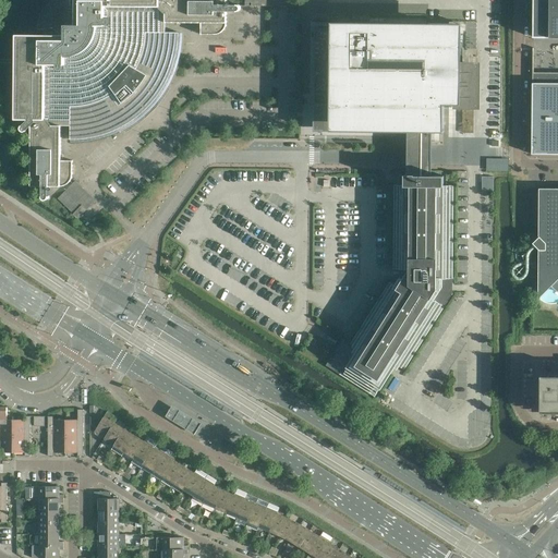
[(32,130),(31,186),(43,186),(43,196),(46,199),(49,196),(49,186),(60,186),(69,183),(72,174),(73,160),(61,160),(61,125),(71,125),(71,138),(77,138),(84,137),(96,135),(108,132),(118,128),(128,123),(134,118),(133,117),(137,112),(140,114),(140,119),(144,119),(158,105),(157,100),(154,100),(152,99),(156,94),(157,96),(161,91),(165,85),(170,73),(174,62),(177,51),(178,41),(179,33),(166,33),(166,22),(201,23),(201,34),(215,34),(223,31),(227,22),(227,11),(237,11),(240,8),(237,4),(227,4),(227,0),(75,0),(75,4),(71,4),(70,0),(52,0),(50,2),(48,3),(46,5),(44,7),(43,9),(41,11),(39,15),(38,19),(38,21),(38,24),(38,29),(45,29),(45,35),(16,34),(16,63),(16,110),(25,119),(28,119),(28,120),(23,125),(23,130),(27,130),(32,130)]
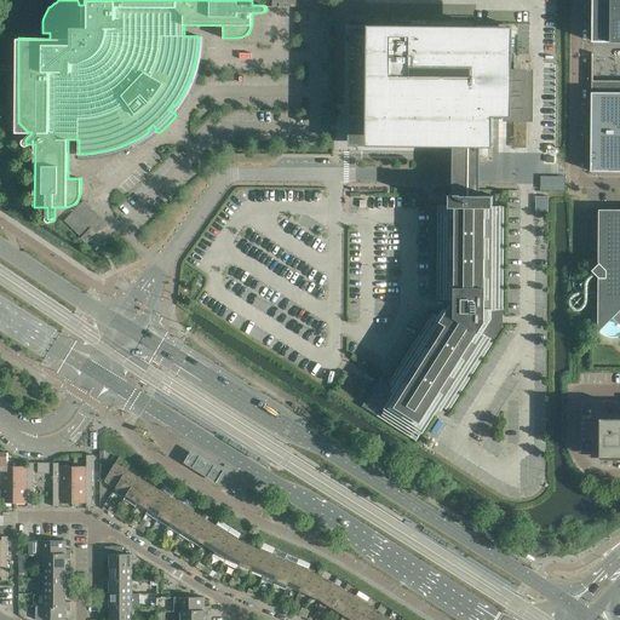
[(619,0),(592,0),(592,41),(619,41),(619,0)]
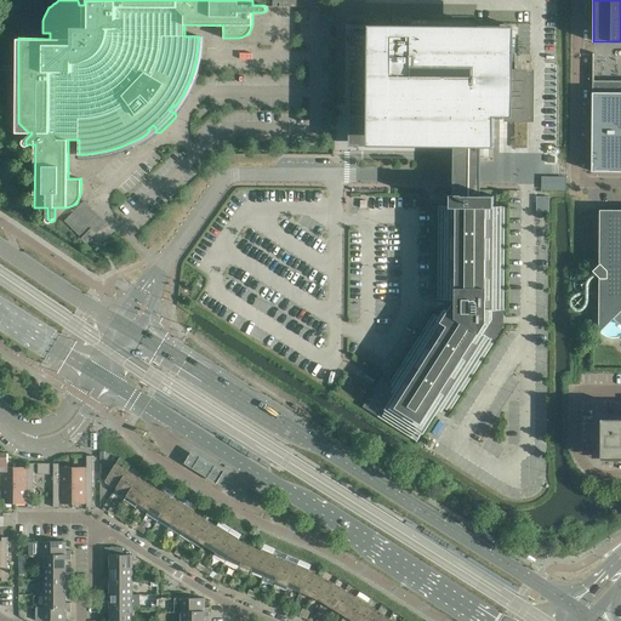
[(349,28),(349,106),(362,106),(362,115),(362,125),(360,125),(359,125),(358,125),(358,126),(357,126),(357,127),(355,129),(355,130),(355,131),(355,132),(357,134),(357,135),(358,135),(358,136),(359,136),(360,136),(362,137),(362,146),(440,147),(454,147),(457,147),(463,147),(480,147),(483,147),(489,147),(494,147),(494,124),(500,124),(500,117),(501,117),(514,117),(530,117),(530,74),(514,74),(512,74),(505,74),(505,58),(505,33),(375,32),(375,28),(369,28),(349,28)]
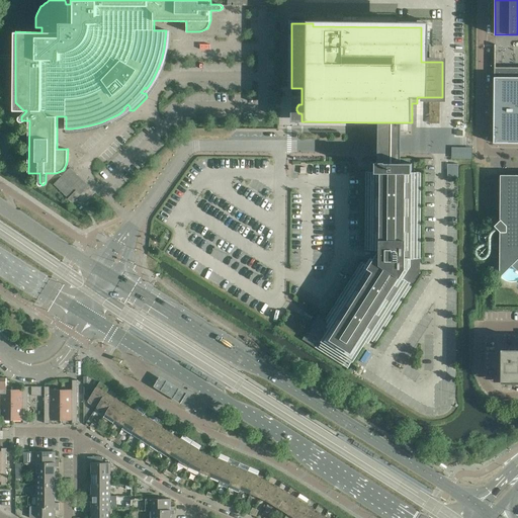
[(517,67),(494,68),(494,143),(517,143),(517,67)]
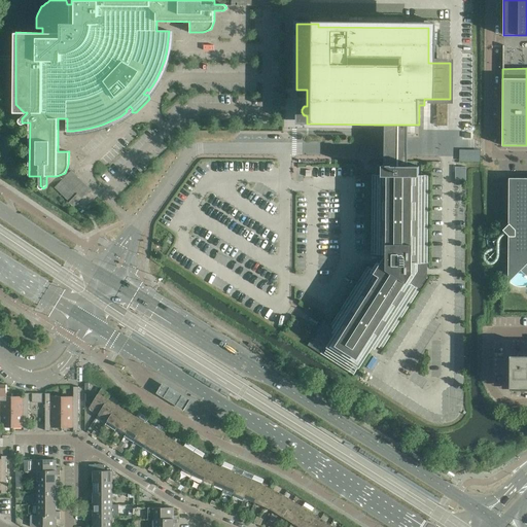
[(436,102),(436,126),(448,126),(448,102),(436,102)]
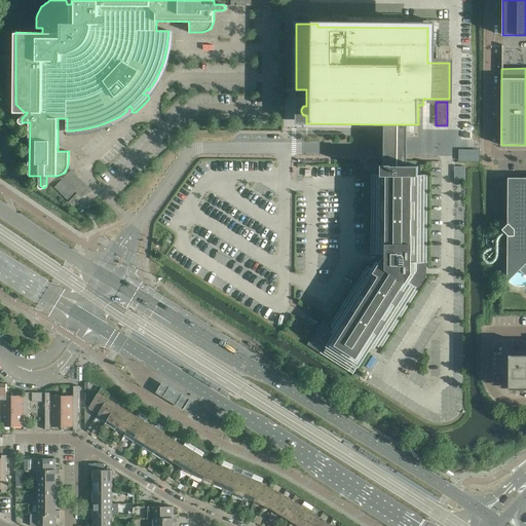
[(479,155),(479,150),(467,150),(458,149),(458,155),(458,161),(477,161),(479,161),(479,155)]
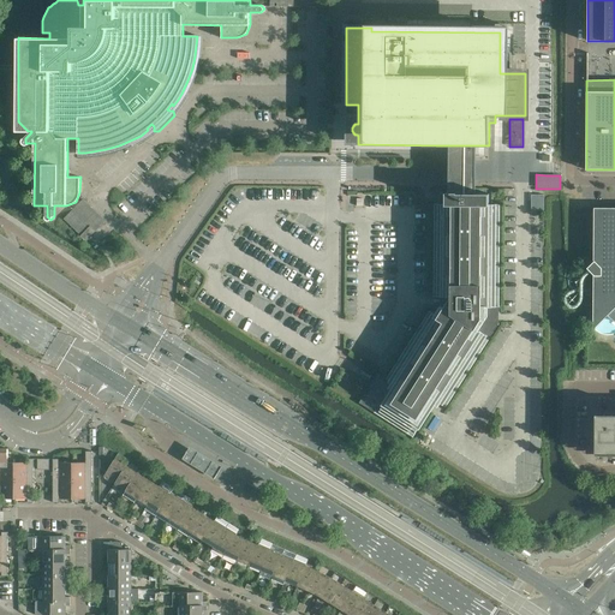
[(380,375),(364,400),(416,433),(436,400),(442,404),(485,335),(489,339),(499,324),(499,306),(494,306),(495,204),(489,204),(489,193),(475,193),(457,193),(457,192),(449,192),(446,192),(446,195),(443,195),(443,204),(440,204),(439,296),(434,296),(434,304),(452,305),(452,306),(451,310),(445,309),(440,317),(434,314),(390,382),(380,375)]
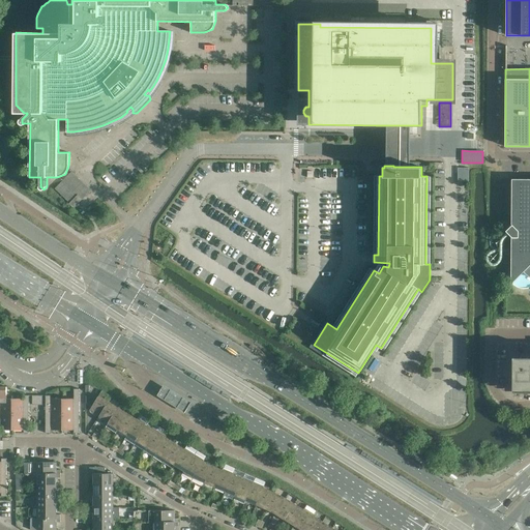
[(72,170),(55,187),(75,206),(91,189),(72,170)]
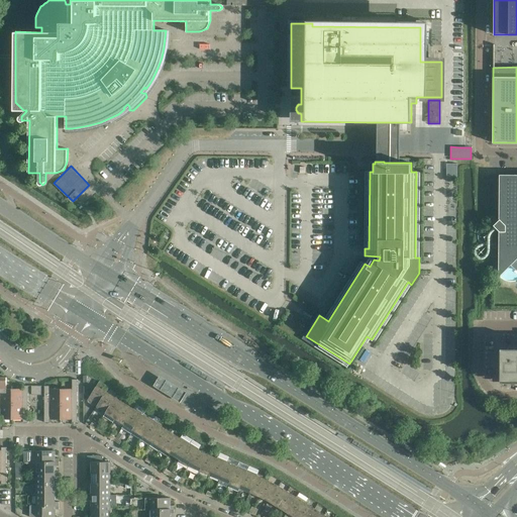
[(499,231),(499,275),(499,277),(511,265),(514,268),(516,270),(516,175),(500,175),(500,219),(494,225),(499,231)]
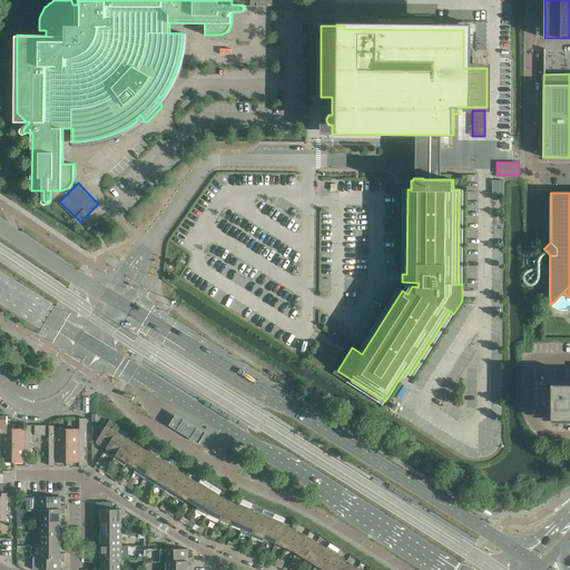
[(569,383),(552,383),(552,421),(553,421),(559,421),(569,421),(569,383)]
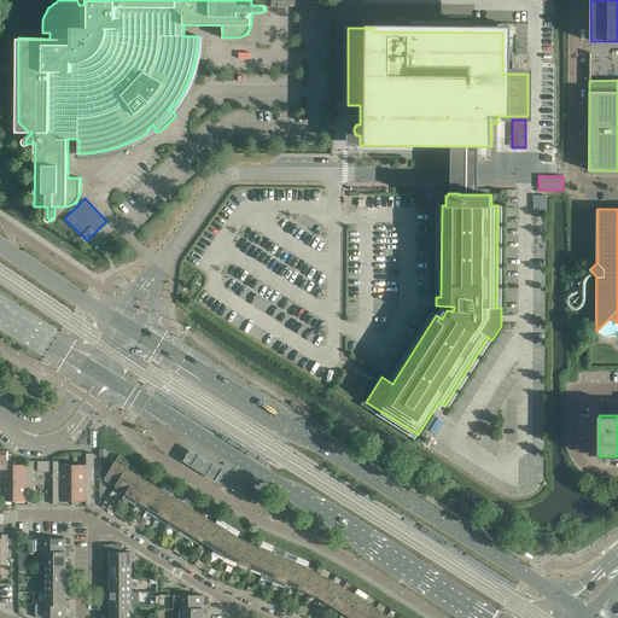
[(191,447),(182,459),(217,481),(225,467),(191,447)]
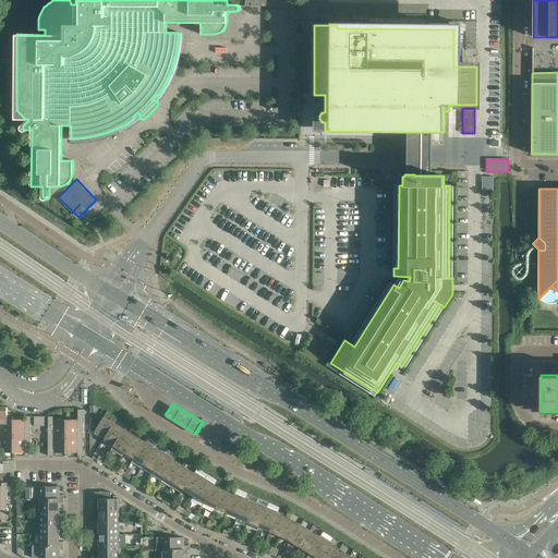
[(0,448),(1,449),(1,452),(25,452),(25,456),(31,456),(31,415),(25,415),(25,420),(8,420),(8,408),(0,407),(0,448)]
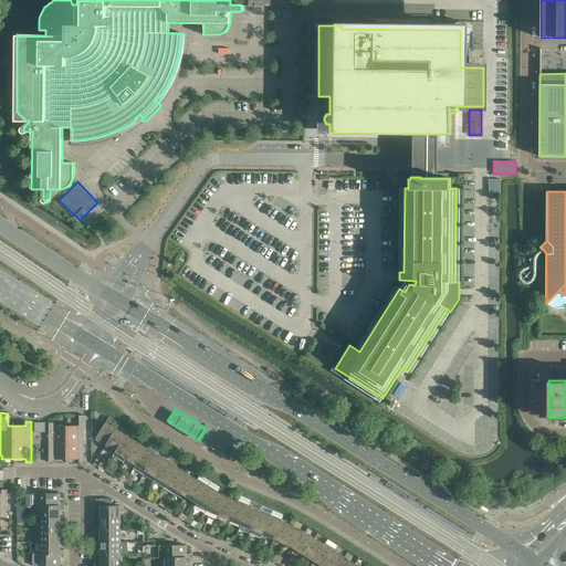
[(80,426),(67,426),(66,442),(84,442),(84,415),(79,415),(80,426)]
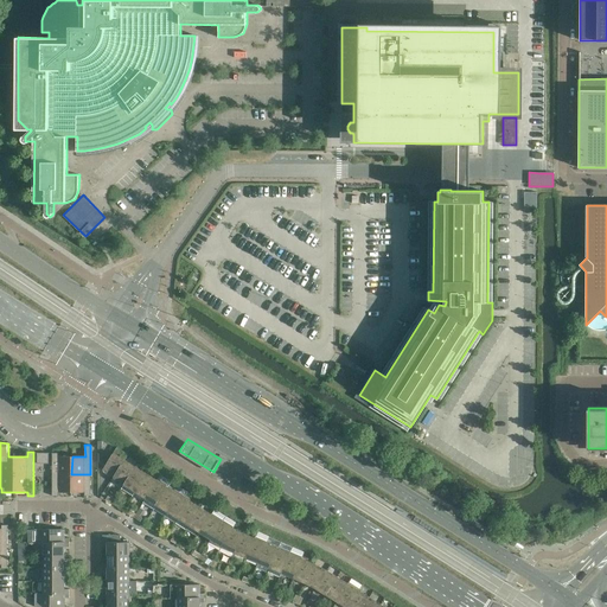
[(102,471),(114,477),(128,454),(116,447),(102,471)]
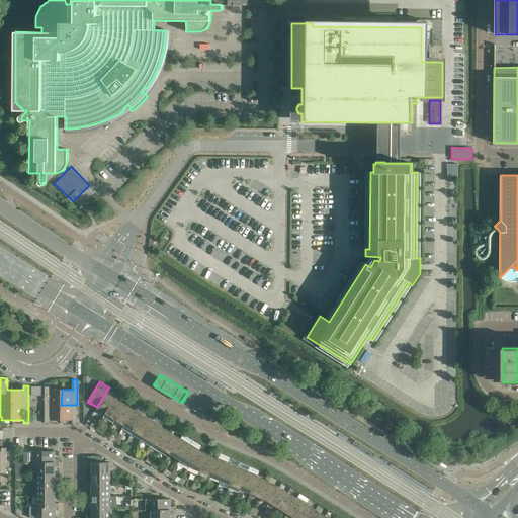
[(31,386),(31,396),(41,396),(41,386),(31,386)]
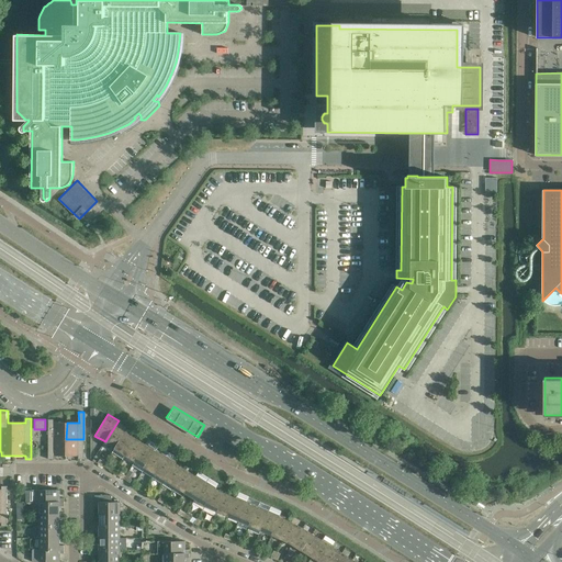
[(66,439),(67,423),(55,423),(55,419),(48,419),(48,439),(66,439)]
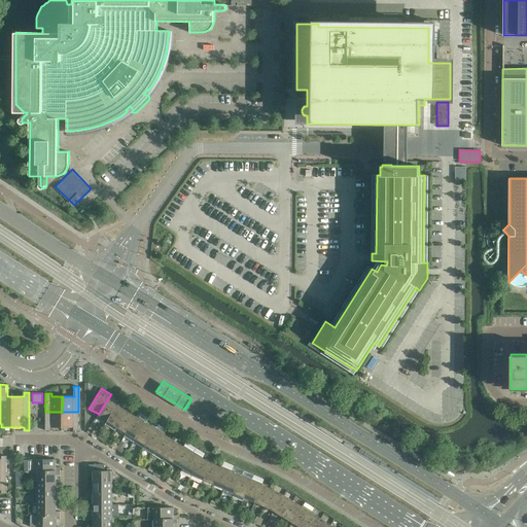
[(111,394),(99,414),(108,420),(116,406),(108,399),(111,394)]
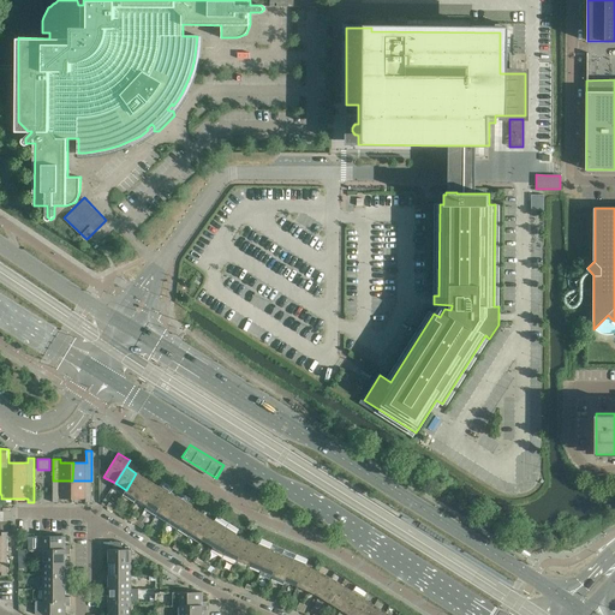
[(136,473),(126,490),(123,495),(135,502),(148,481),(136,473)]
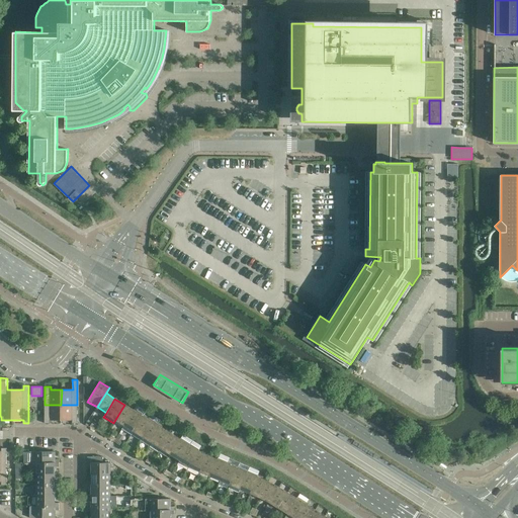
[(61,405),(45,405),(45,423),(50,423),(50,420),(61,420),(61,405)]
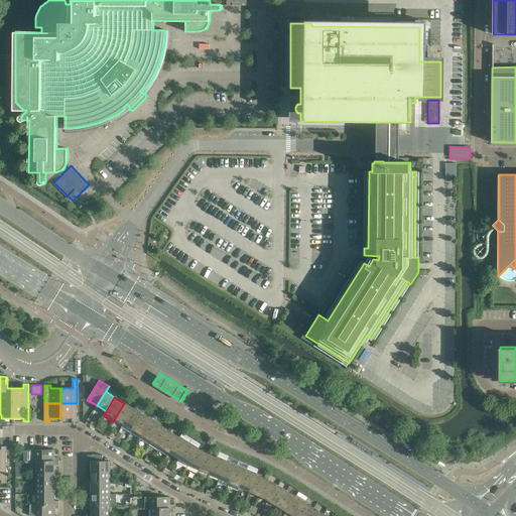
[(77,403),(60,403),(60,418),(72,418),(72,421),(78,421),(77,403)]
